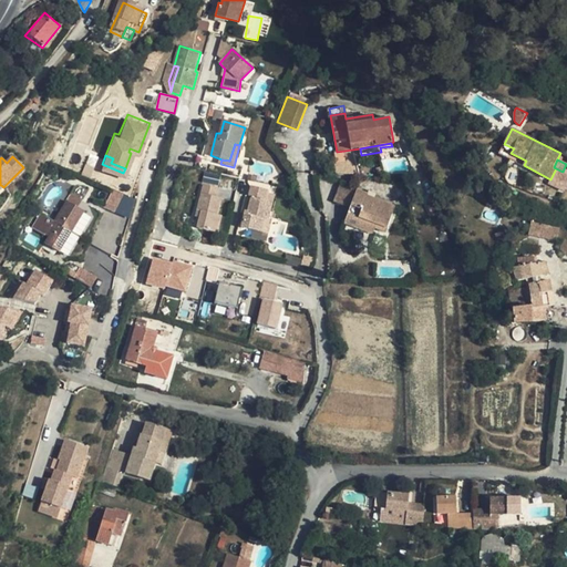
[(566,186),(566,174),(563,172),(556,168),(550,179),(548,185),(564,193),(566,186)]
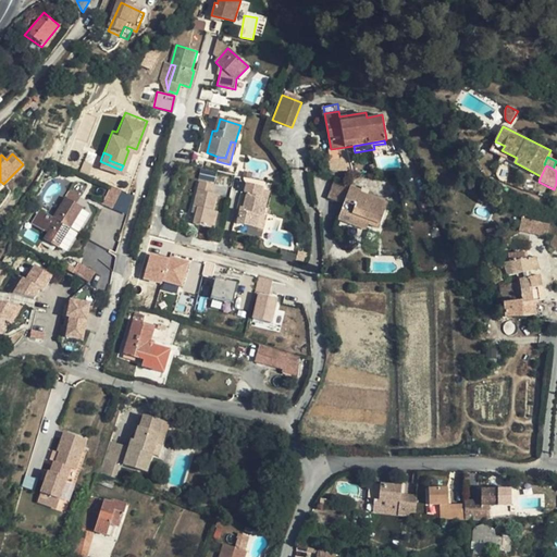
[(197,207),(193,224),(213,229),(218,212),(213,211),(218,195),(212,194),(214,186),(199,182),(194,207),(197,207)]
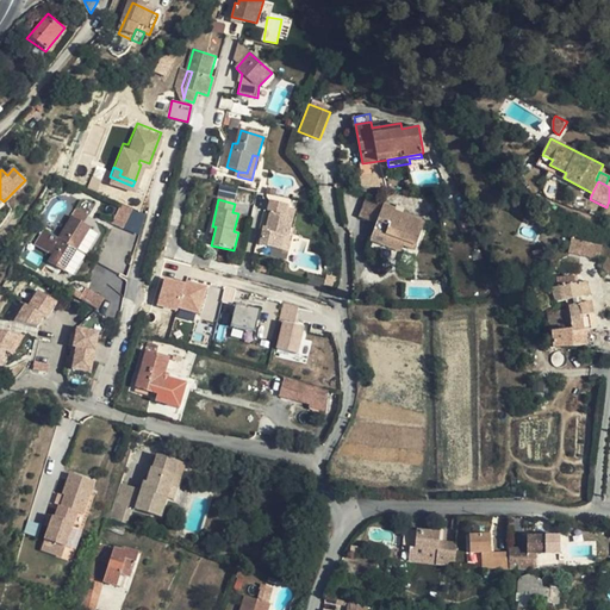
[(377,224),(384,207),(365,199),(358,217),(377,224)]
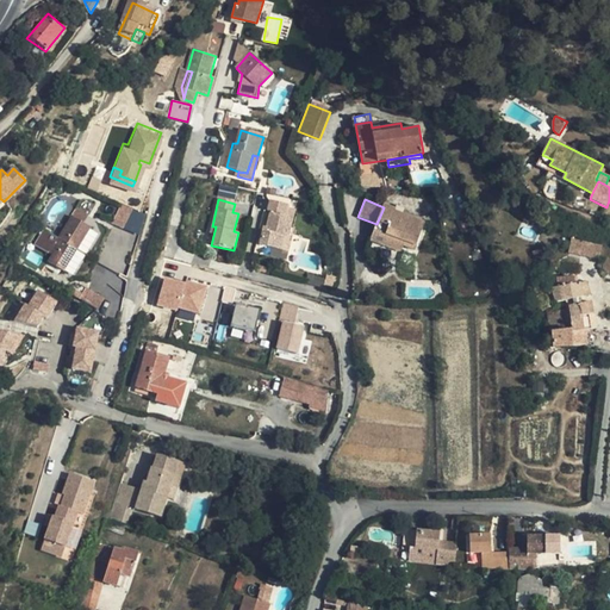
[(288,237),(293,217),(286,215),(288,205),(271,200),(268,211),(269,211),(266,231),(262,231),(260,246),(280,250),(284,236),(288,237)]
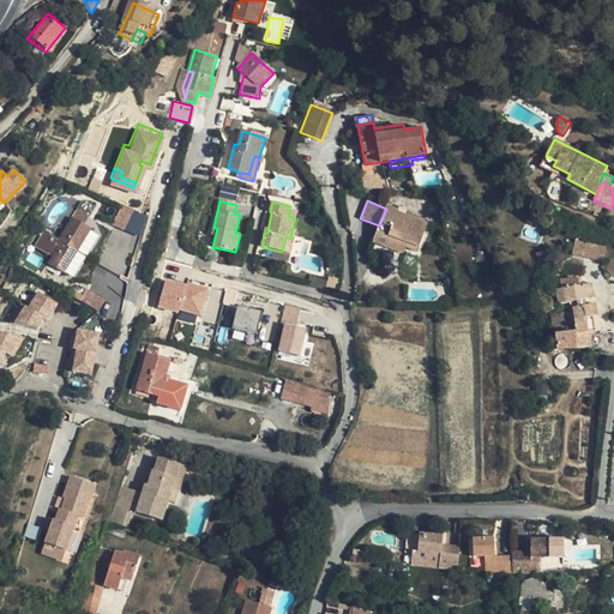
[(132,209),(121,204),(113,223),(124,228),(132,209)]
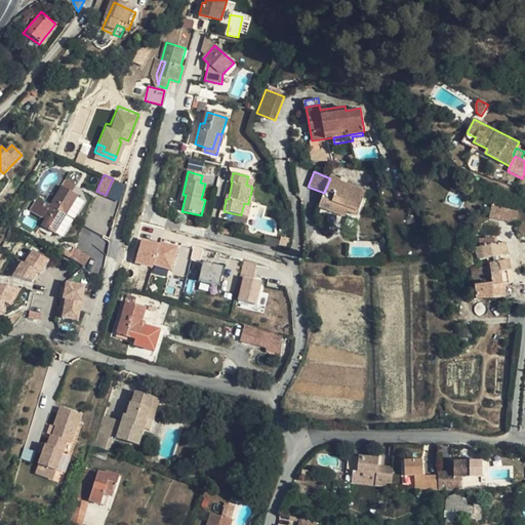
[(324,193),(320,202),(340,210),(347,212),(356,216),(366,191),(330,176),(330,178),(324,193)]
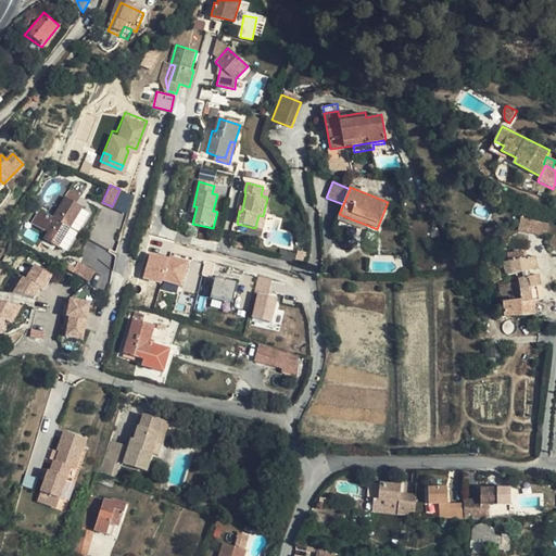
[(55,217),(70,226),(83,206),(65,196),(53,216),(55,217)]
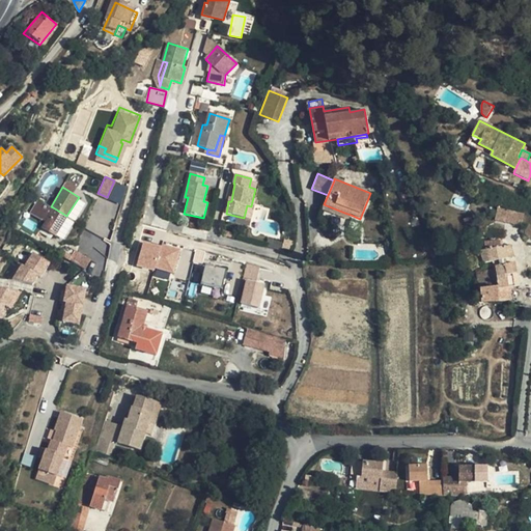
[(351,215),(344,213),(324,204),(323,210),(347,220),(348,220),(351,215)]
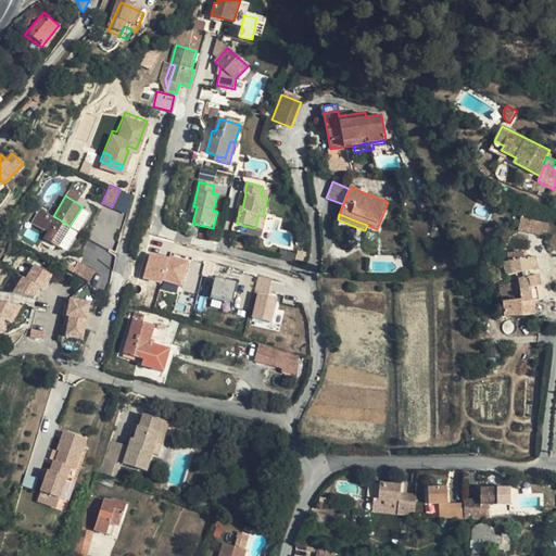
[(70,226),(55,217),(43,237),(58,247),(70,226)]
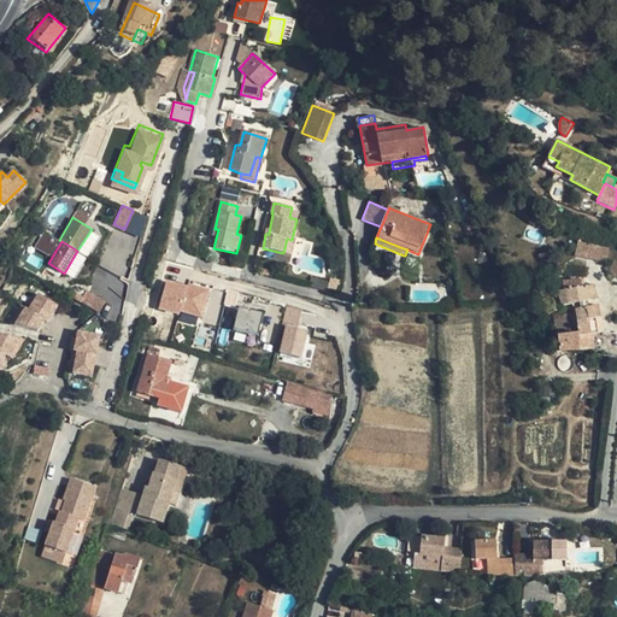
[(610,248),(579,241),(575,254),(606,262),(610,248)]
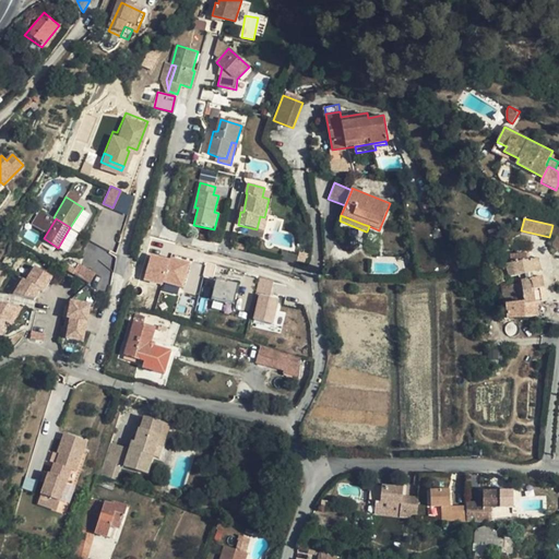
[(510,253),(512,263),(515,277),(525,274),(526,280),(522,281),(522,286),(524,302),(525,317),(537,317),(537,302),(542,301),(540,288),(543,288),(540,276),(533,280),(532,274),(534,273),(534,272),(531,260),(528,250),(510,253)]
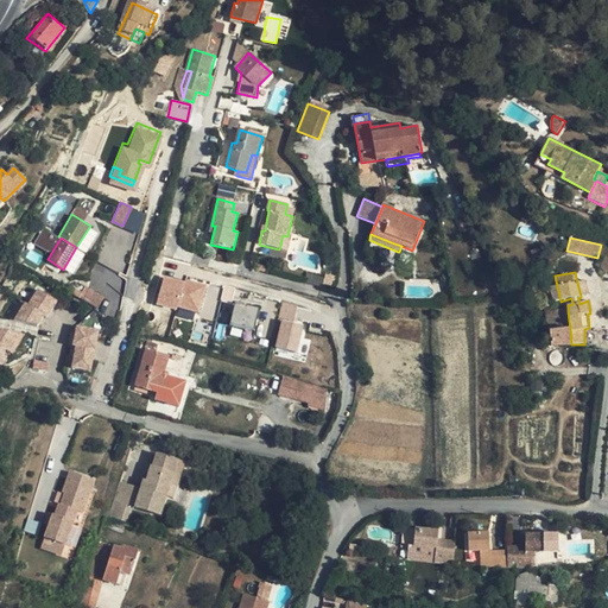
[(154,295),(160,296),(166,278),(160,276),(154,295)]
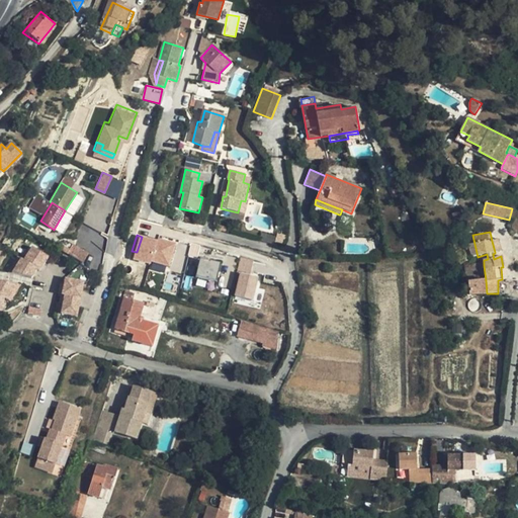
[(499,239),(492,241),(495,252),(502,251),(499,239)]
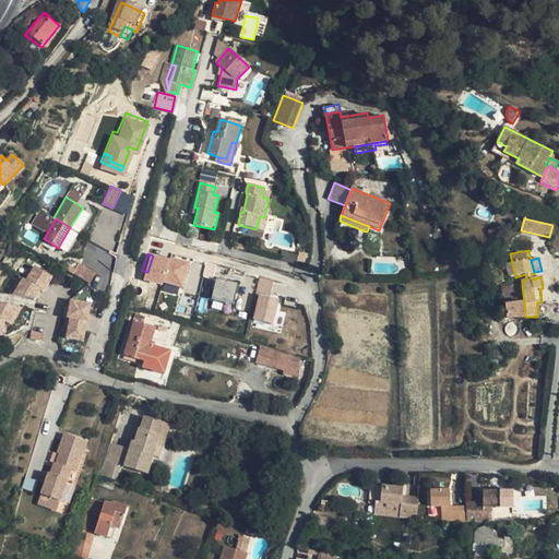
[(515,277),(512,263),(506,264),(509,278),(515,277)]
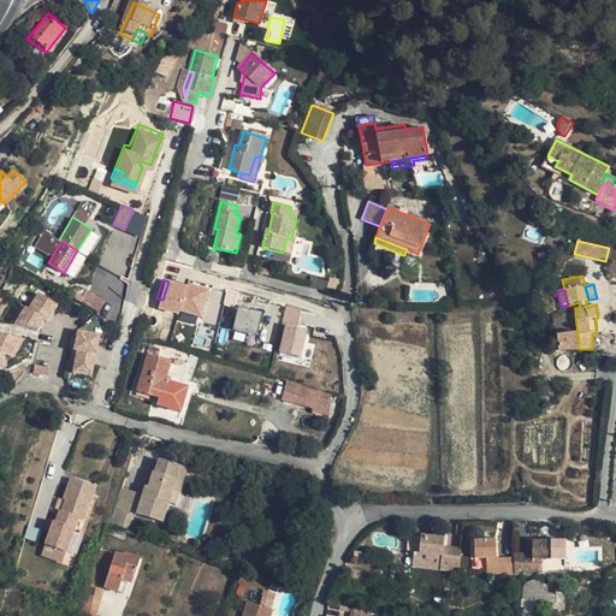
[(86,291),(80,301),(99,312),(105,301),(86,291)]
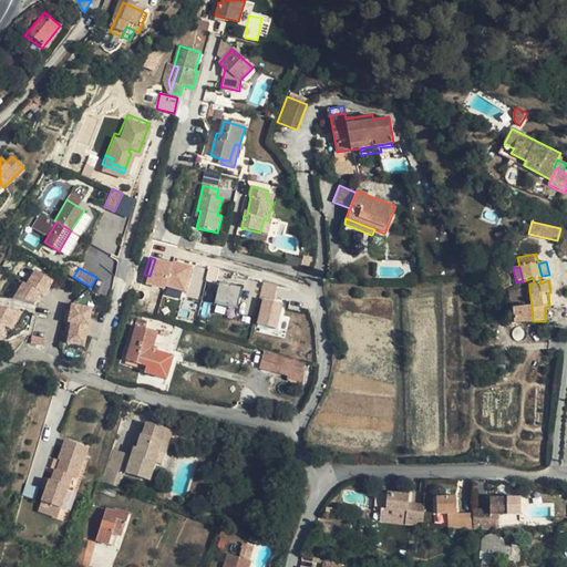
[(30,276),(26,285),(43,296),(52,280),(34,269),(30,276)]
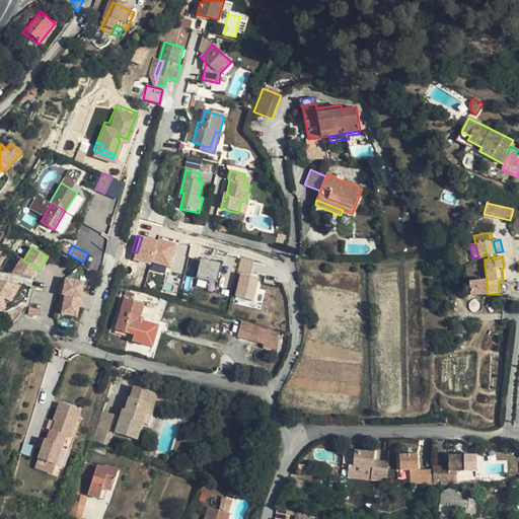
[(153,271),(162,274),(166,261),(157,257),(157,256),(145,252),(138,277),(150,281),(151,278),(153,271)]
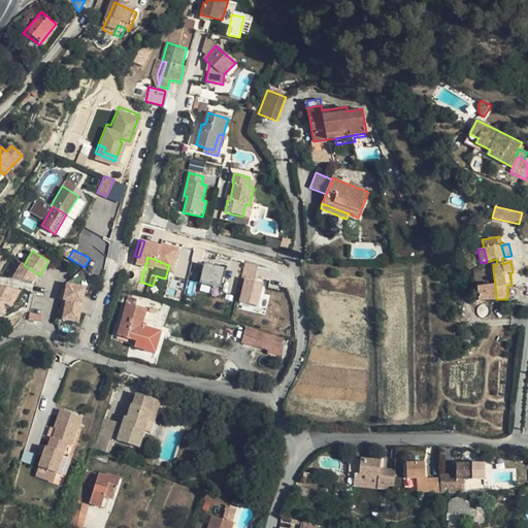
[(204,262),(199,283),(220,287),(225,267),(204,262)]
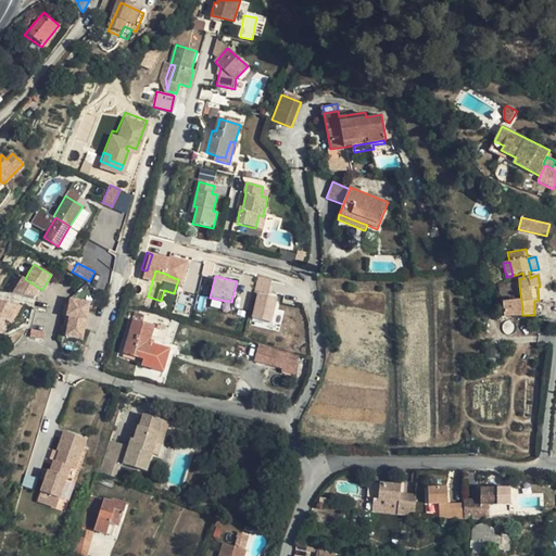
[(278,297),(268,293),(272,279),(260,276),(249,316),(272,323),(278,297)]
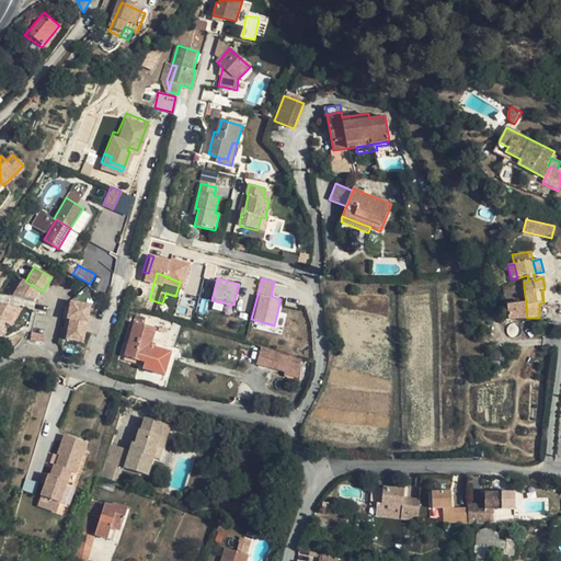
[(35,300),(41,292),(25,282),(23,281),(19,288),(14,286),(9,296),(35,300)]
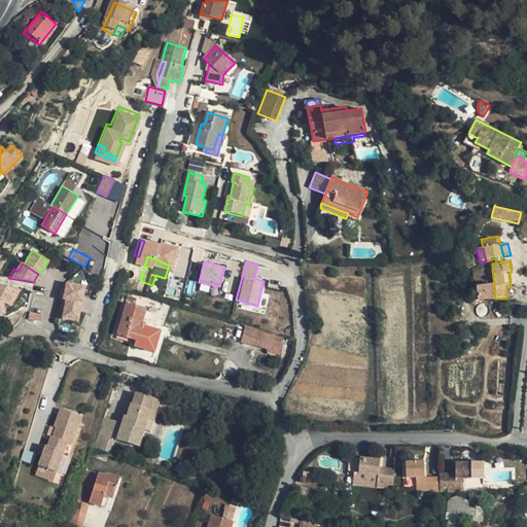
[(494,285),(492,270),(473,272),(478,300),(495,299),(494,285)]
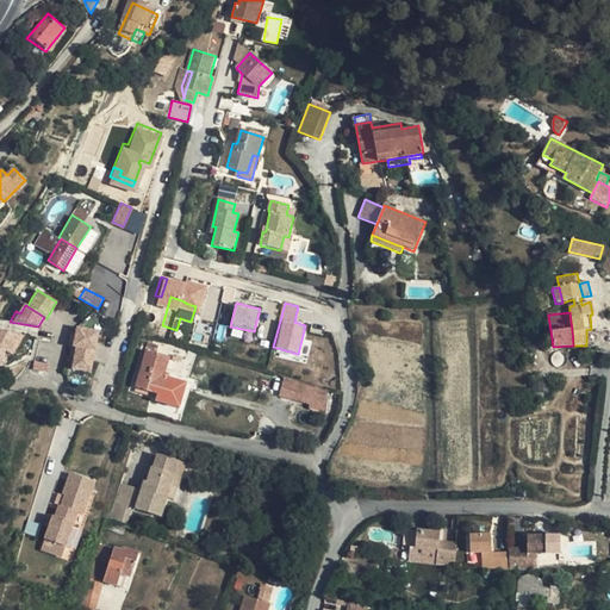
[(188,330),(191,322),(180,318),(178,327),(188,330)]
